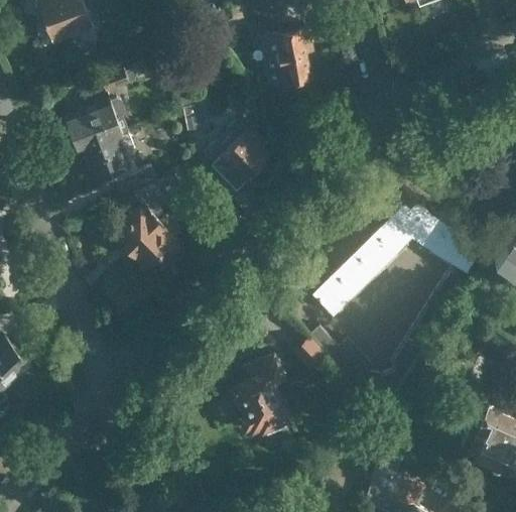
[(36,0),(50,38),(77,29),(78,33),(89,29),(88,24),(90,23),(81,0),(36,0)]
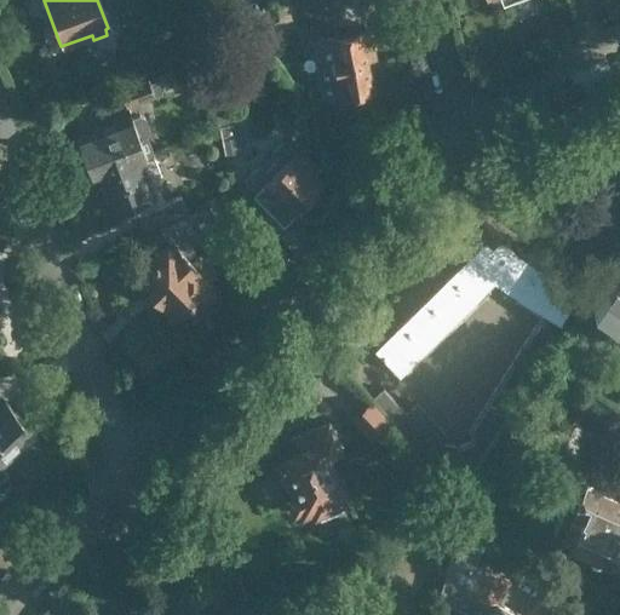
[(271,0),(275,12),(288,10),(286,0),(271,0)]
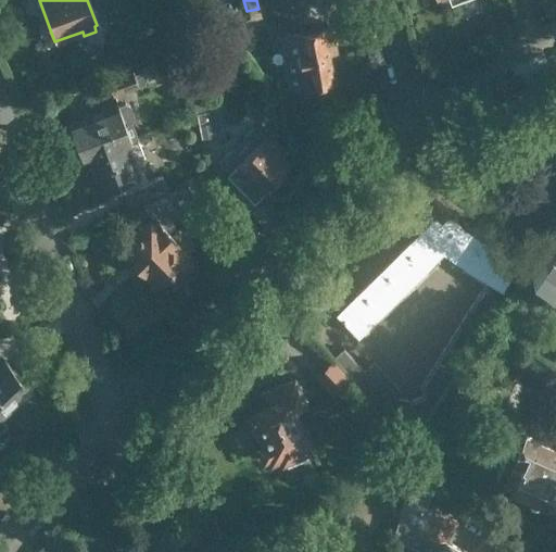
[(324,0),(303,0),(298,1),(301,26),(327,23),(324,0)]
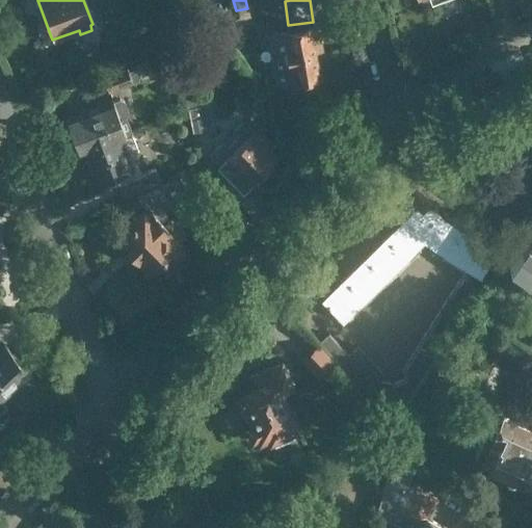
[(247,8),(236,10),(238,23),(250,21),(247,8)]
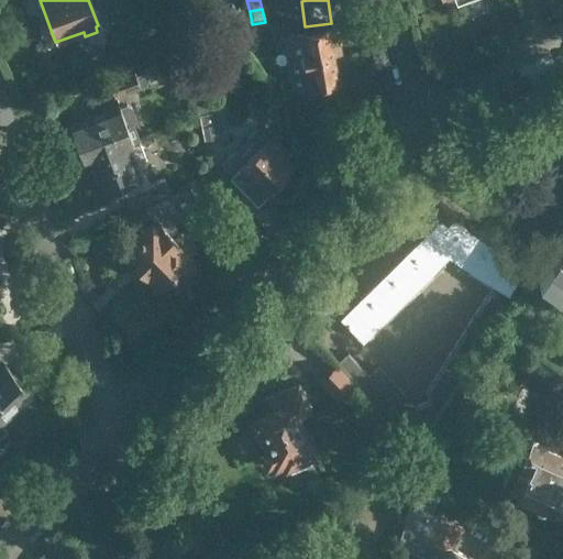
[(229,22),(201,30),(210,59),(236,52),(229,22)]
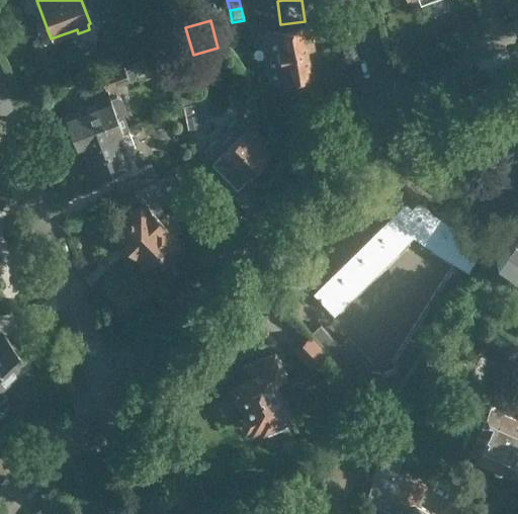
[(300,30),(262,37),(261,37),(270,85),(310,78),(306,55),(314,53),(310,31),(300,32),(300,30)]
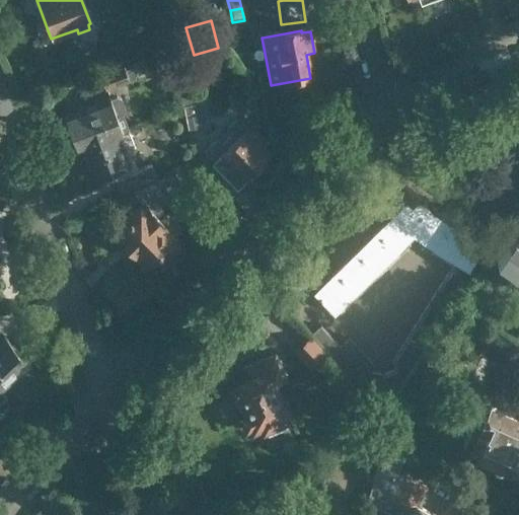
[(106,94),(131,85),(124,69),(99,79),(106,94)]
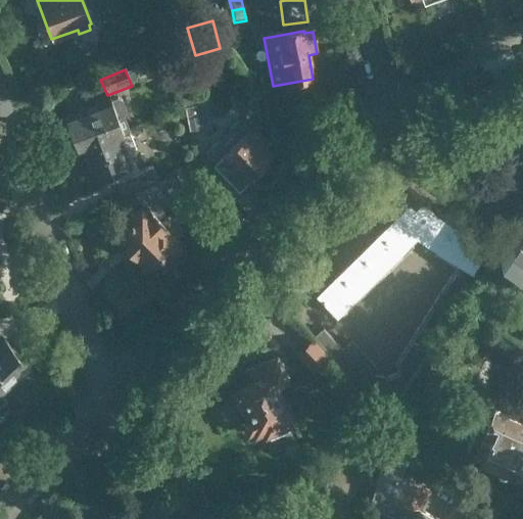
[(205,135),(203,127),(199,107),(198,108),(187,96),(182,97),(191,138),(205,135)]
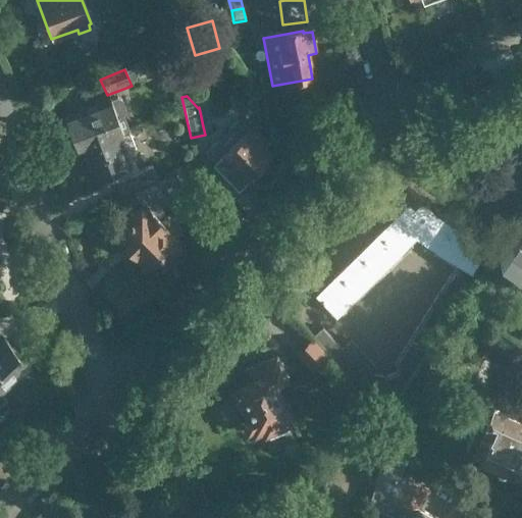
[(71,137),(77,153),(129,133),(123,116),(125,113),(121,102),(117,101),(111,103),(65,120),(65,121),(61,122),(60,126),(63,137),(67,139),(71,137)]
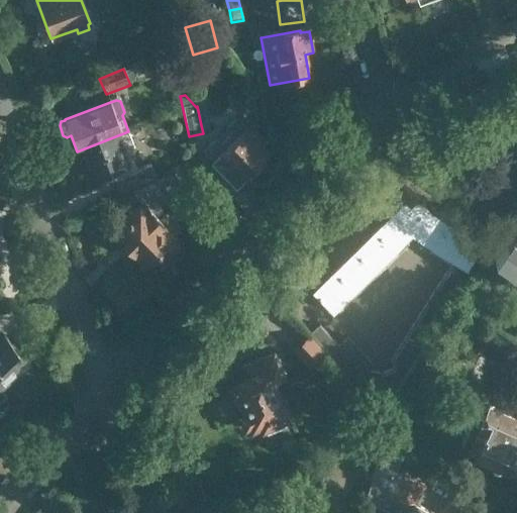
[(214,142),(206,149),(205,150),(205,155),(240,191),(246,192),(251,186),(252,181),(246,175),(270,152),(240,121),(235,121),(226,130),(226,133),(218,142),(214,142)]
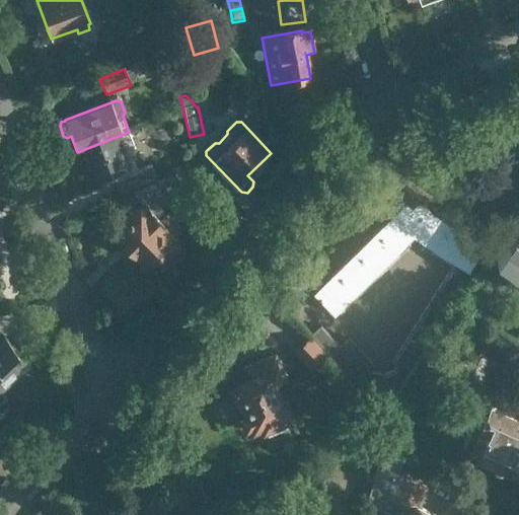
[(124,137),(123,135),(77,152),(77,153),(83,151),(94,180),(103,176),(106,186),(115,182),(120,195),(156,180),(152,168),(138,174),(130,153),(134,151),(128,136),(124,137)]
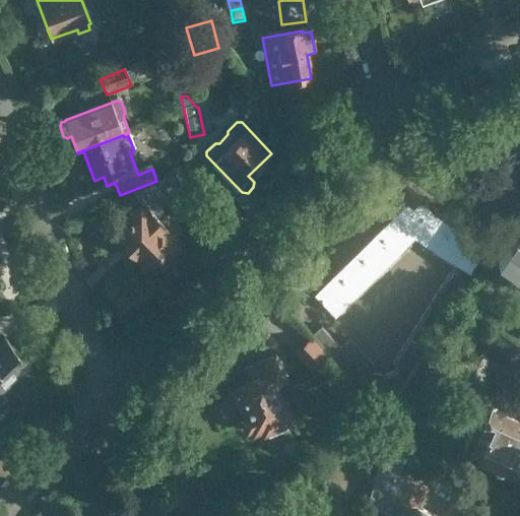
[(173,239),(181,231),(167,216),(160,222),(157,219),(159,216),(155,205),(179,195),(172,179),(135,194),(137,200),(142,205),(125,221),(117,213),(108,222),(107,229),(112,235),(111,236),(143,267),(161,250),(169,257),(180,246),(173,239)]
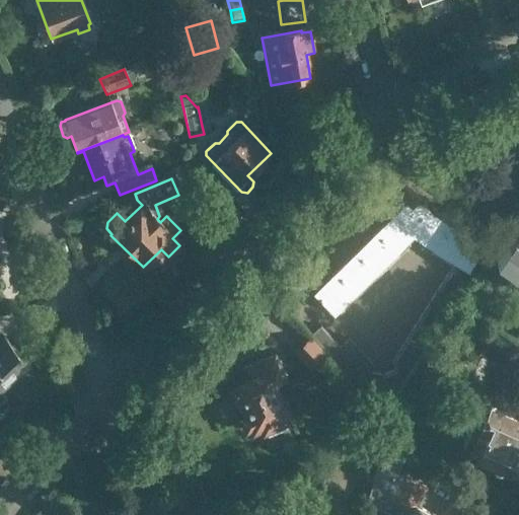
[(455,266),(468,273),(484,248),(419,207),(417,209),(410,202),(314,296),(335,316),(415,238),(455,266)]
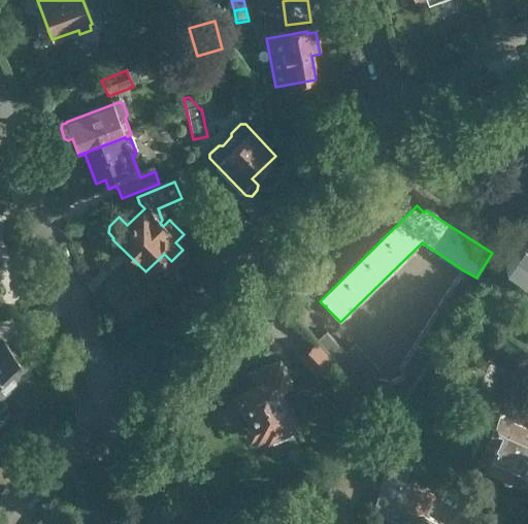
[(527,289),(527,242),(523,238),(501,269),(527,289)]
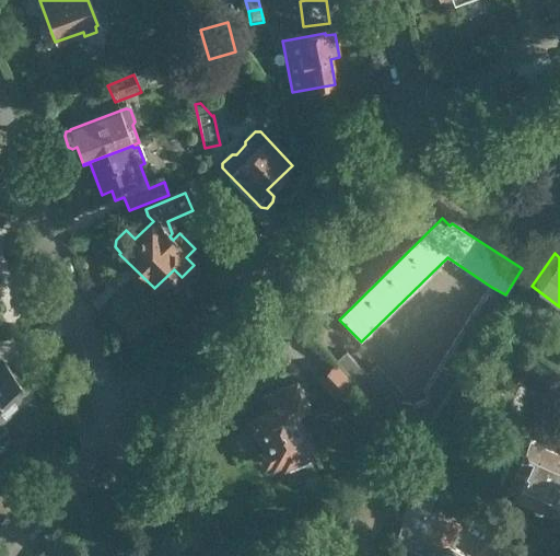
[(485,298),(508,312),(514,301),(505,294),(491,287),(485,298)]
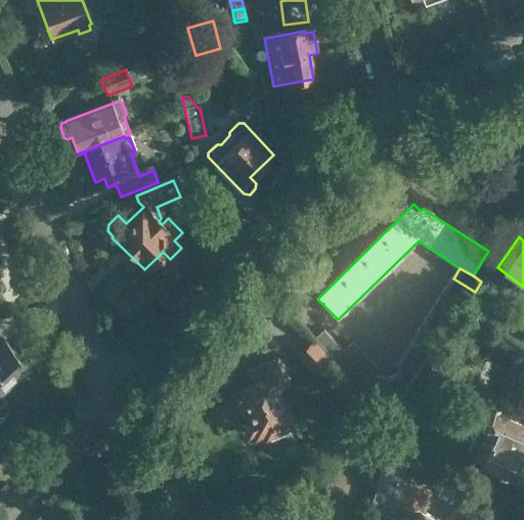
[(447,289),(469,302),(475,292),(453,278),(447,289)]
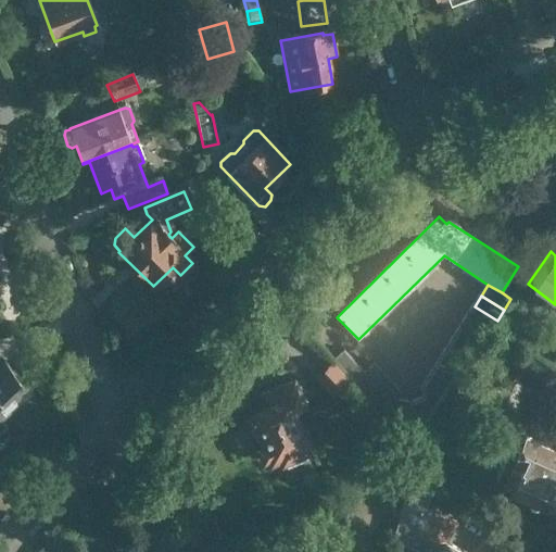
[(467,317),(490,331),(497,321),(475,306),(467,317)]
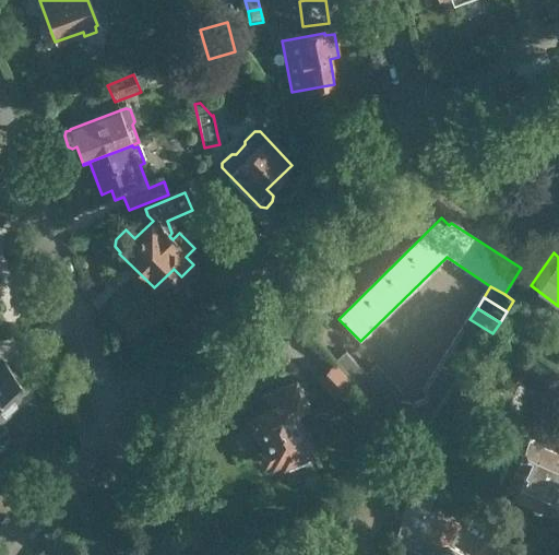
[(463,330),(485,344),(492,333),(470,319),(463,330)]
